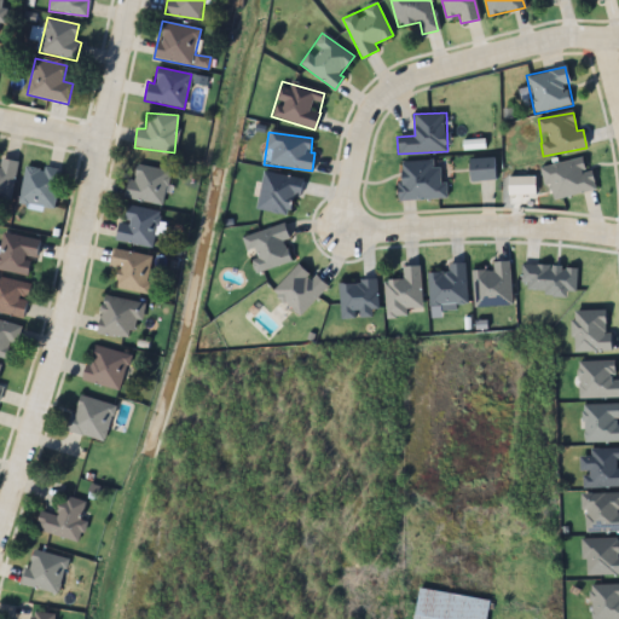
[(0,198),(10,201),(17,162),(0,158),(0,198)]
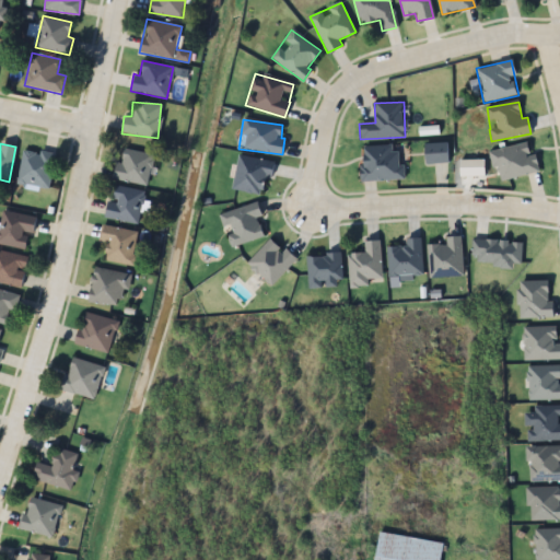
[(537,173),(531,143),(491,151),(497,181),(537,173)]
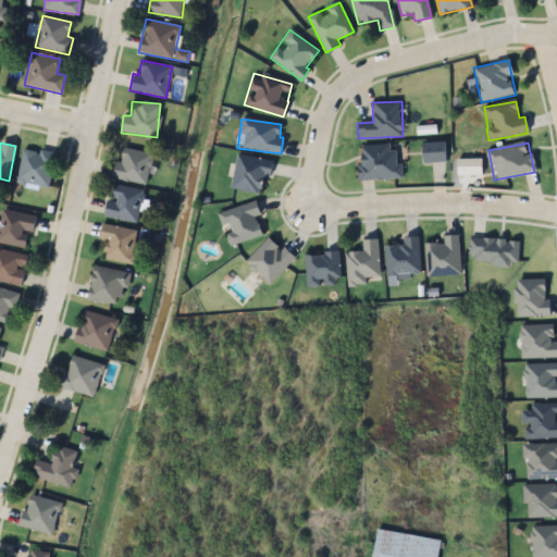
[(446,163),(446,144),(422,144),(422,163),(446,163)]
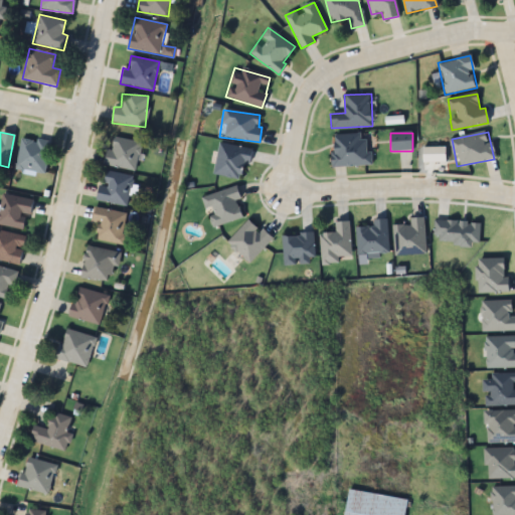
[(333,134),(332,165),(370,166),(371,152),(364,152),(365,135),(333,134)]
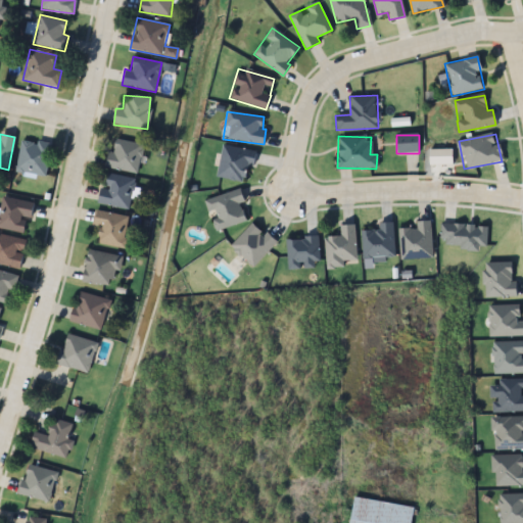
[(51,145),(22,139),(15,172),(45,178),(51,145)]
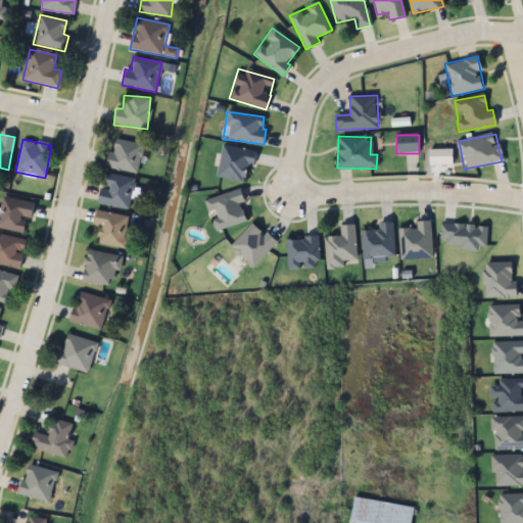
[(111,152),(107,151),(104,168),(137,174),(143,144),(113,139),(111,152)]
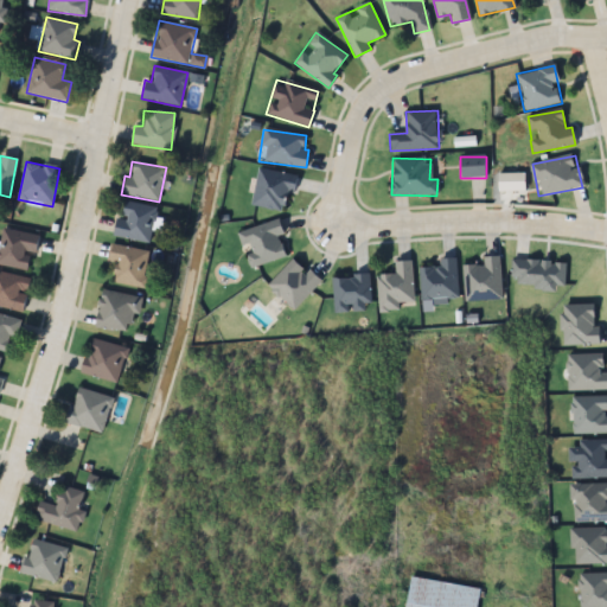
[(259,168),(251,205),(282,211),(286,191),(294,192),(298,176),(259,168)]
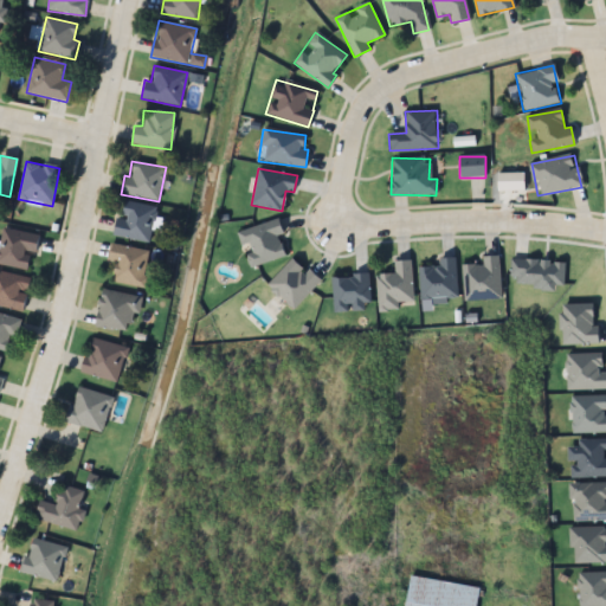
[(114,234),(148,243),(156,208),(121,200),(114,234)]
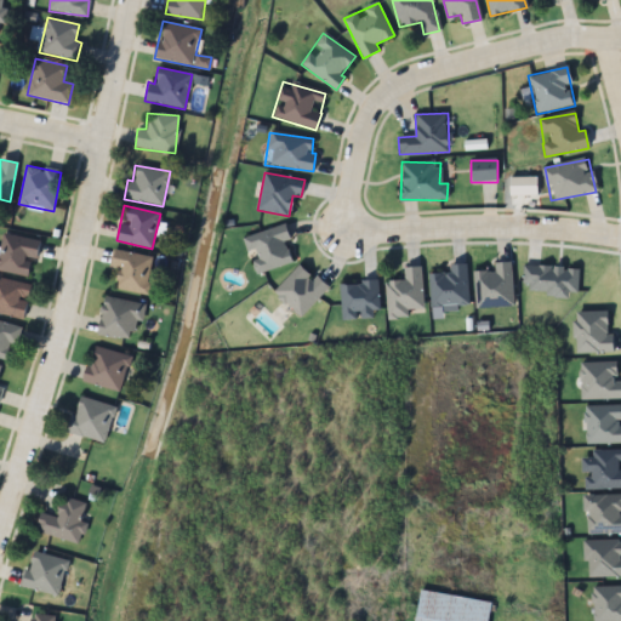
[(291,262),(285,241),(289,240),(285,224),(244,237),(255,273),(291,262)]
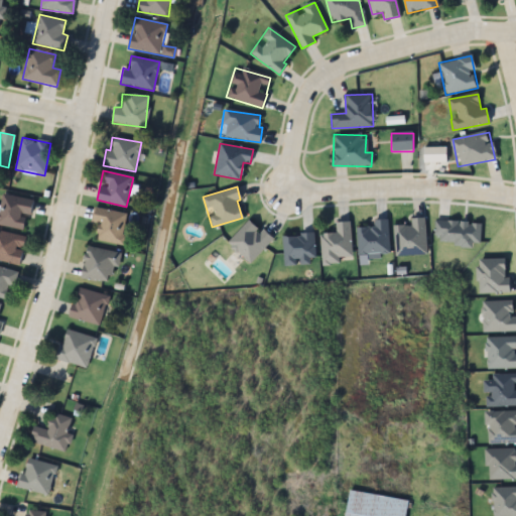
[(32,202),(3,194),(0,205),(0,225),(24,232),(32,202)]
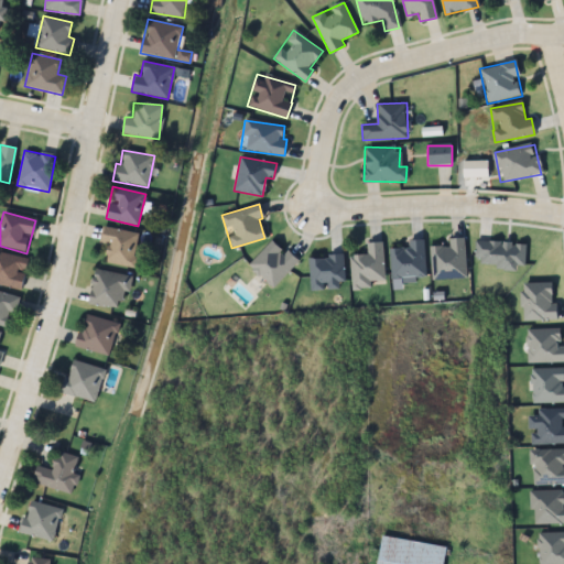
[(104,261),(132,267),(139,234),(102,227),(100,242),(108,243),(104,261)]
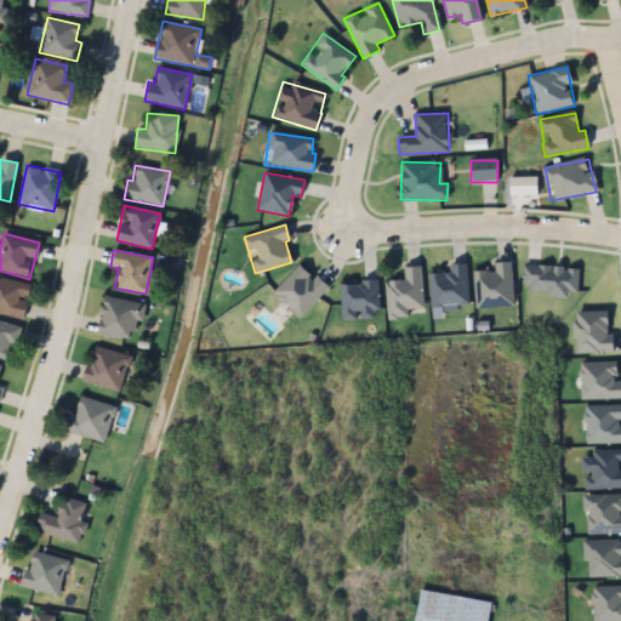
[(474,272),(476,307),(513,306),(512,262),(494,263),(494,271),(474,272)]
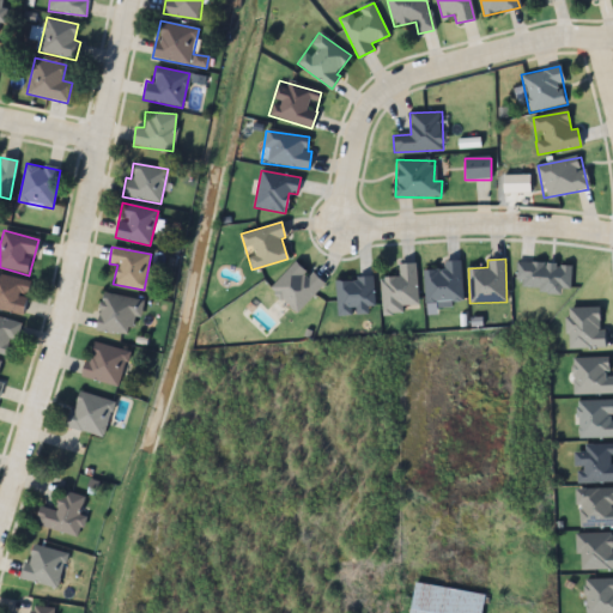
[(269,287),(295,313),(322,285),(297,260),(269,287)]
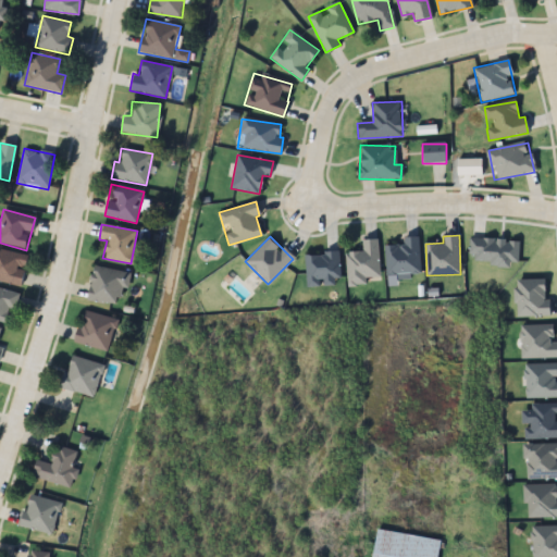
[(420,273),(420,237),(403,237),(403,245),(385,245),(385,273),(420,273)]
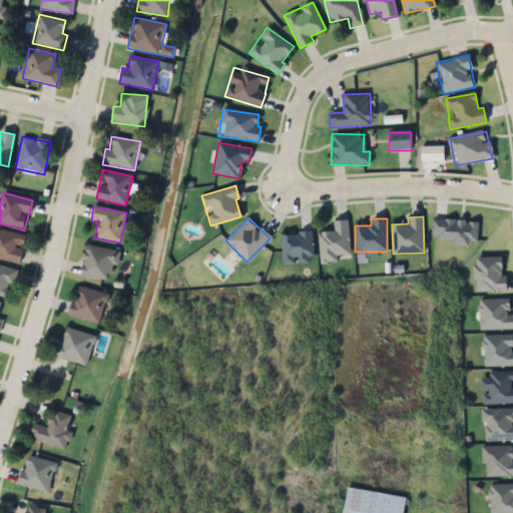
[(478,220),(433,219),(433,242),(477,243),(478,220)]
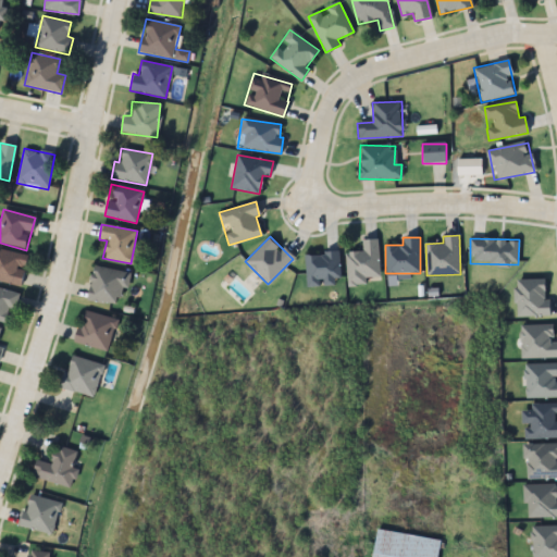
[(347,251),(347,283),(367,283),(367,277),(379,277),(379,239),(362,239),(362,251),(347,251)]
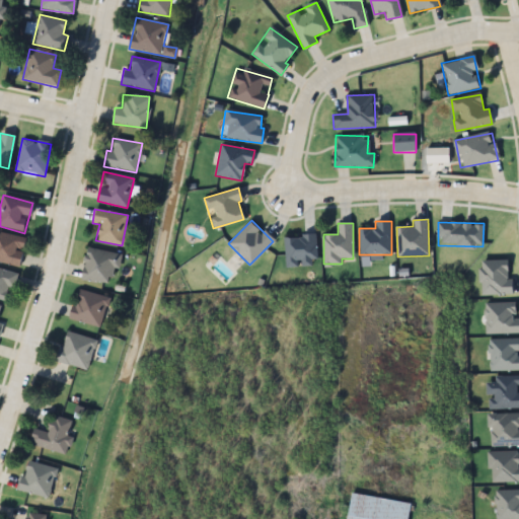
[(26,238),(0,232),(0,262),(19,267),(26,238)]
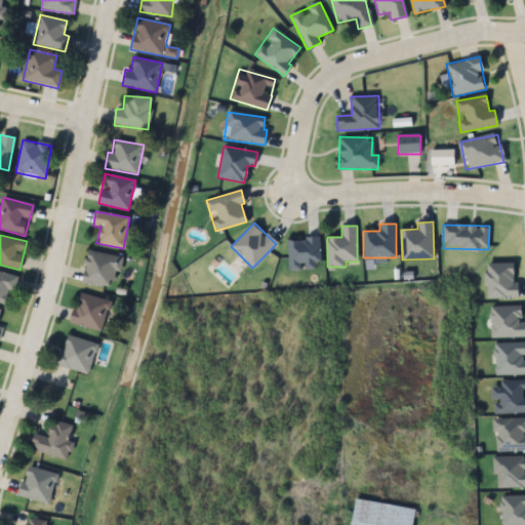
[(288,238),(288,268),(320,268),(320,238),(288,238)]
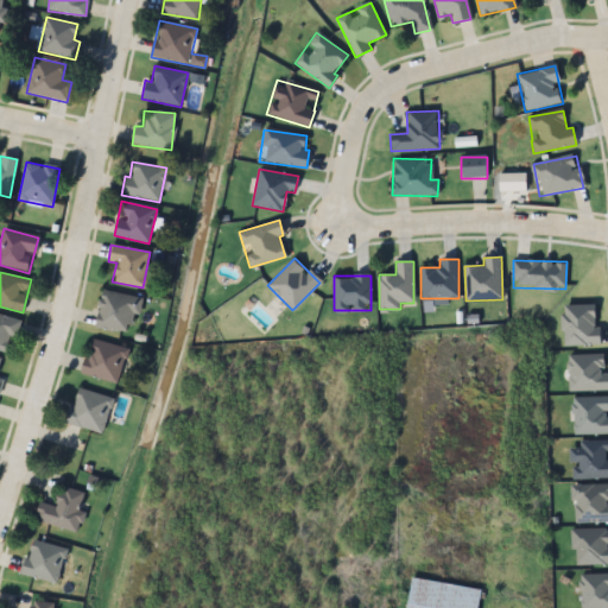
[(141,297),(101,291),(95,328),(131,333),(133,315),(139,316),(141,297)]
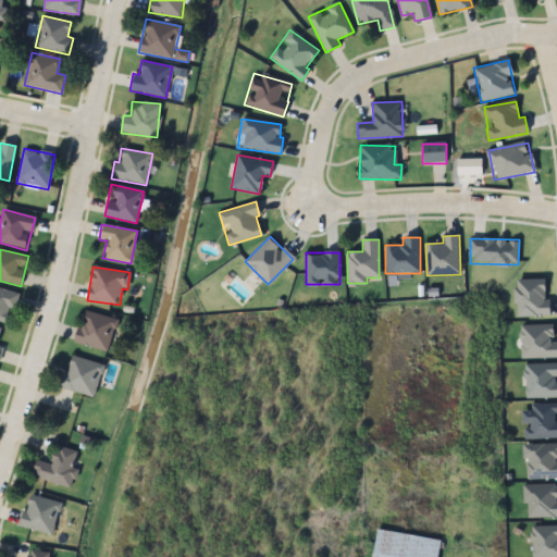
[(545,279),(515,280),(516,317),(551,316),(551,299),(545,299),(545,279)]
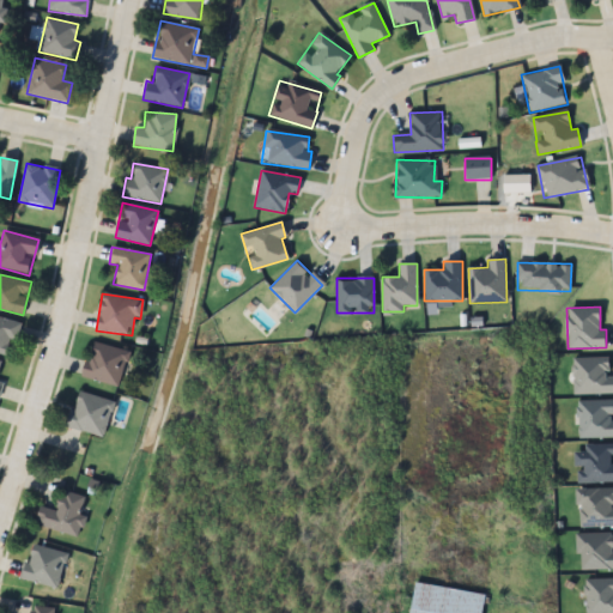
[(18,322),(0,317),(0,353),(7,356),(18,322)]
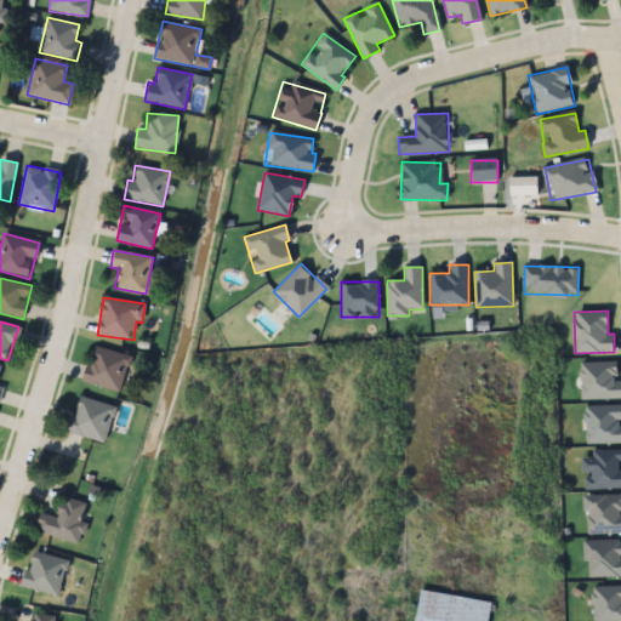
[(131,359),(97,345),(83,380),(117,394),(131,359)]
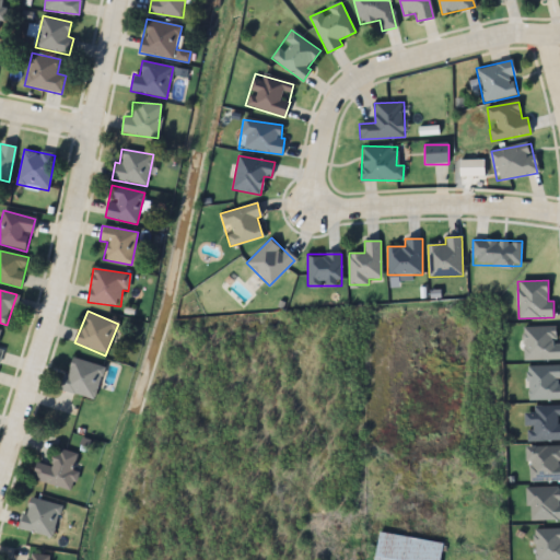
[(523,361),(559,361),(559,327),(523,327),(523,361)]
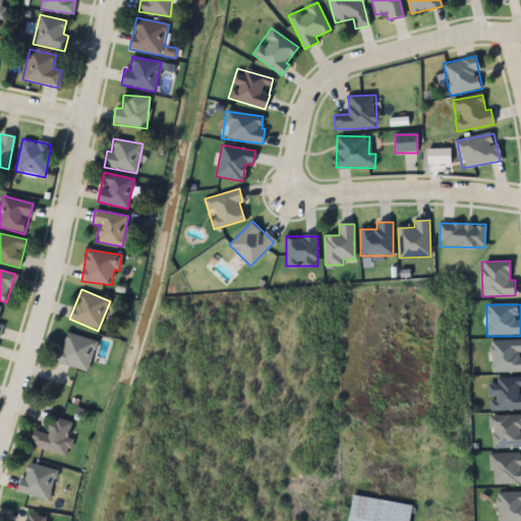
[(56,363),(88,372),(96,341),(65,333),(56,363)]
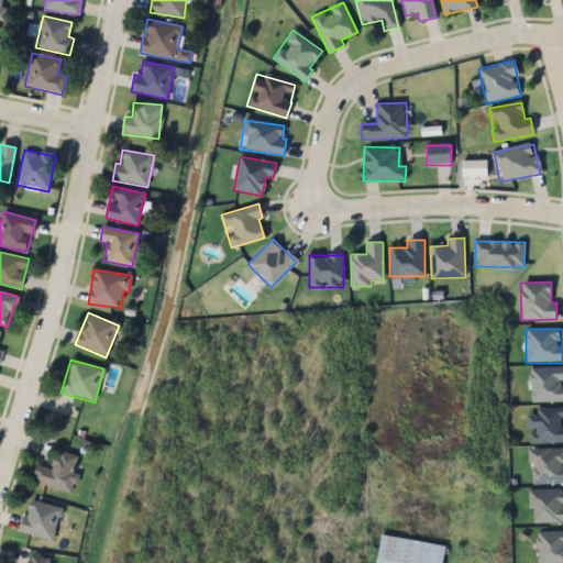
[(562,368),(531,368),(531,403),(562,403),(562,368)]
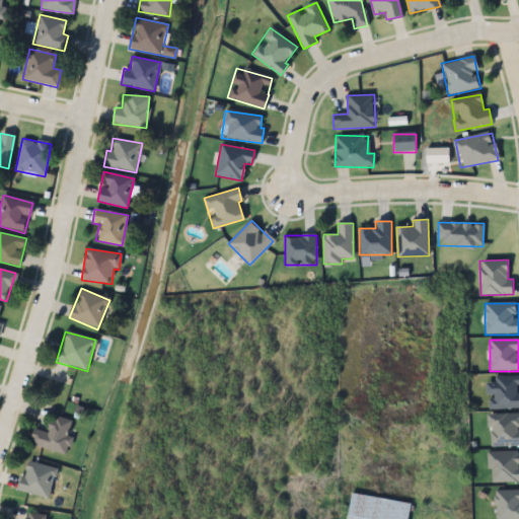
[(518,376),(488,376),(489,409),(518,409),(518,376)]
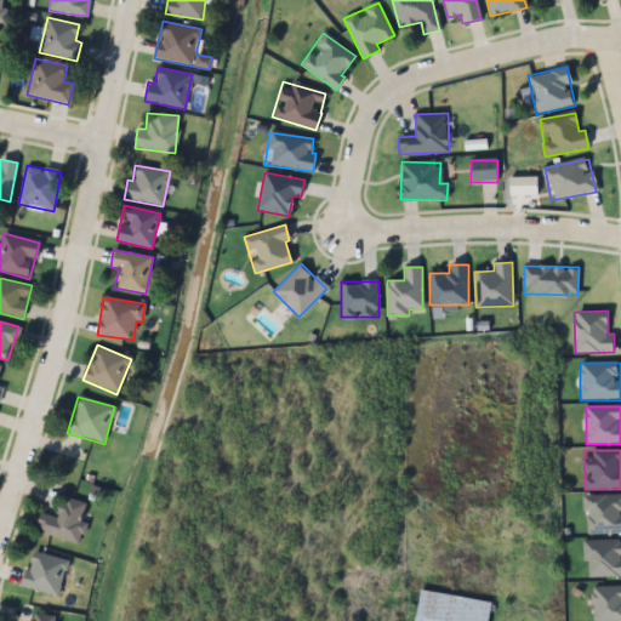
[(620,495),(584,495),(585,534),(620,533),(620,495)]
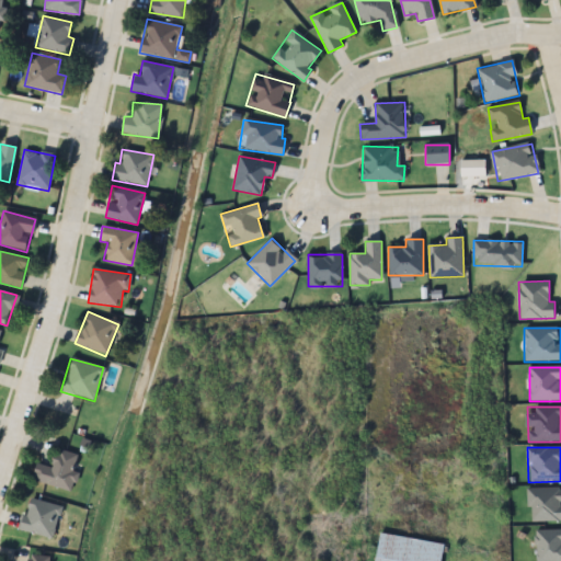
[(77,473),(73,472),(78,456),(56,450),(53,468),(36,464),(32,482),(72,492),(77,473)]
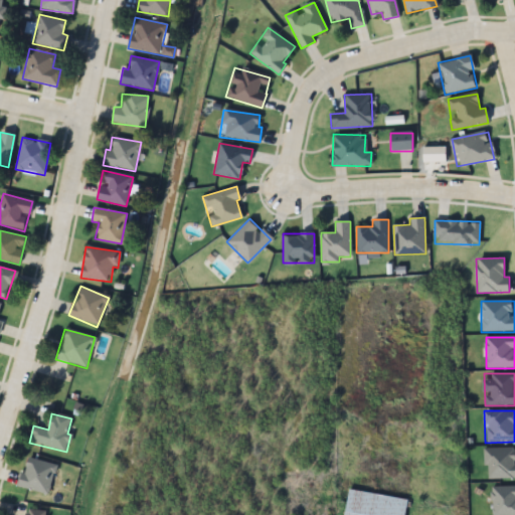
[(514,463),(514,448),(485,448),(485,479),(514,479),(514,463)]
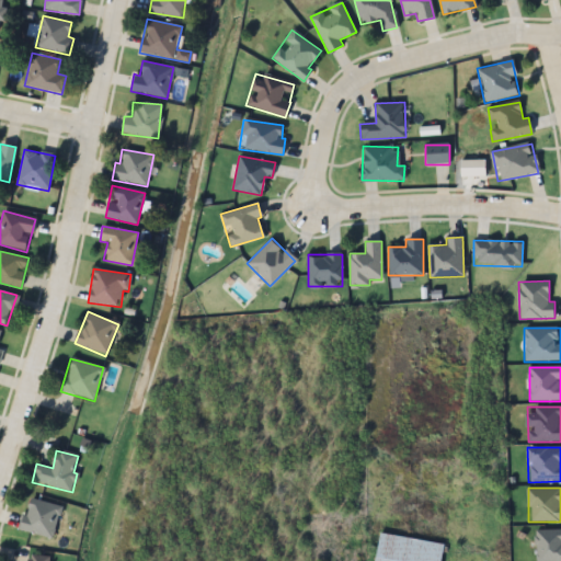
[(20,530),(53,538),(60,506),(27,499),(20,530)]
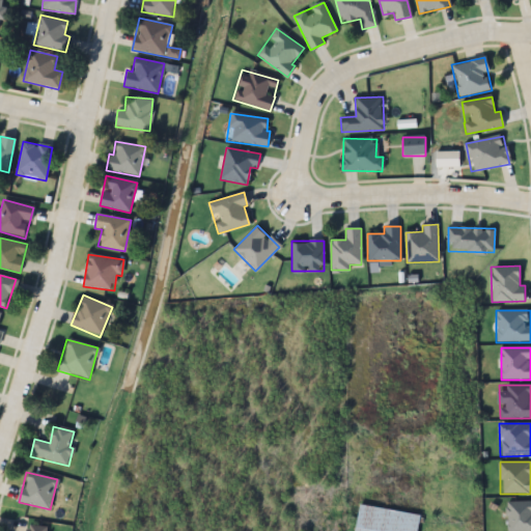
[(361,497),(355,530),(418,530),(422,507),(361,497)]
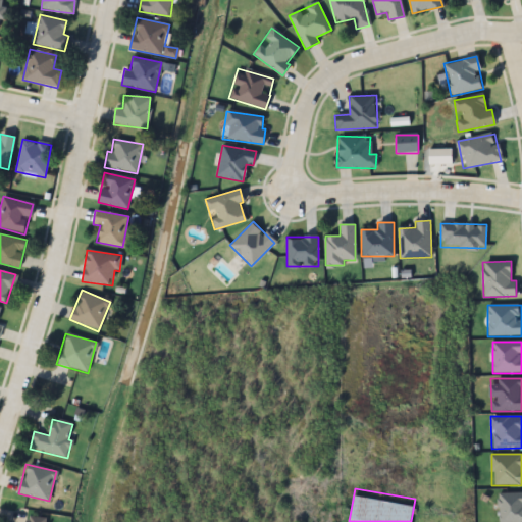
[(521,521),(521,492),(498,492),(498,521),(521,521)]
